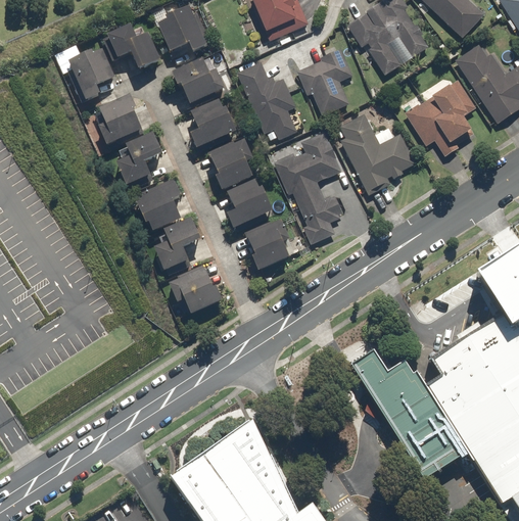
[(246,0),(268,44),(307,26),(294,0),(246,0)]
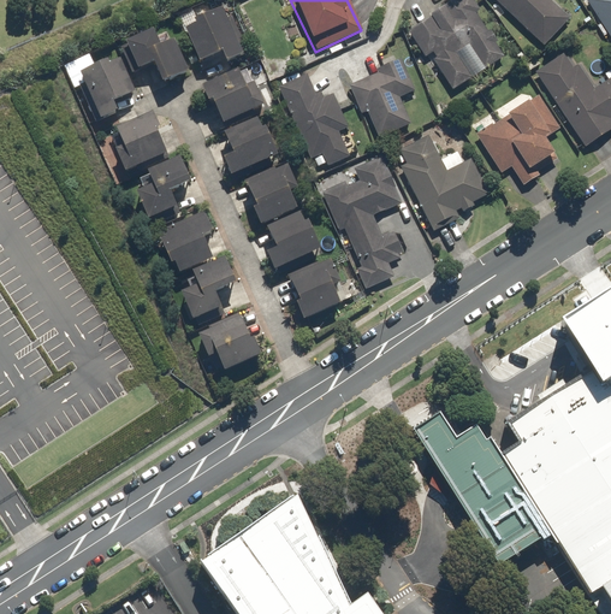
[(452,0),(405,29),(422,55),(427,53),(450,89),(505,55),(469,0),(452,0)]
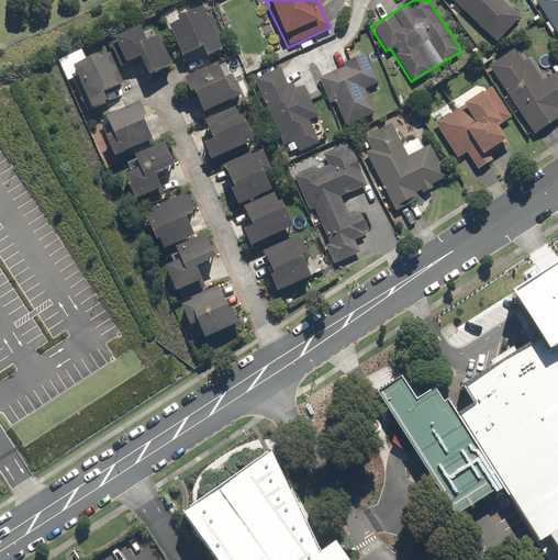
[(452,0),(494,41),(519,15),(501,0),(452,0)]
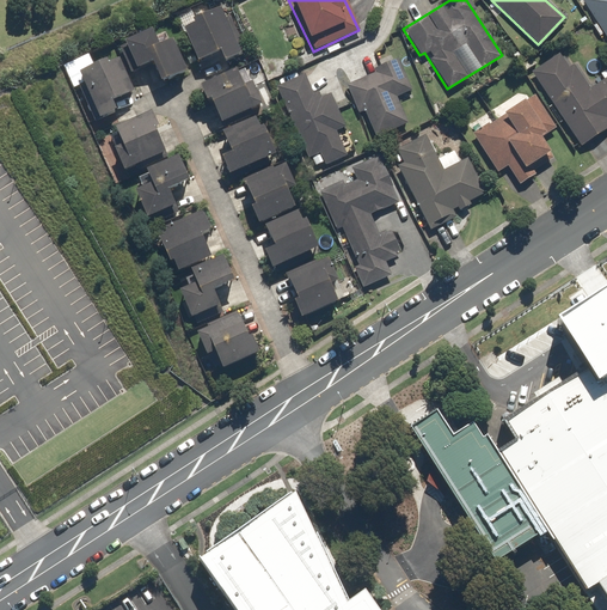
[(581,0),(606,38),(606,0),(581,0)]
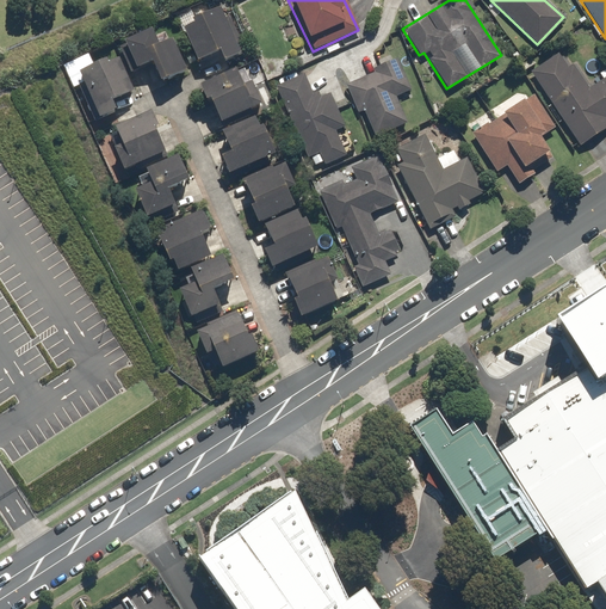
[(221,5),(181,22),(198,60),(217,51),(222,62),(242,54),(221,5)]
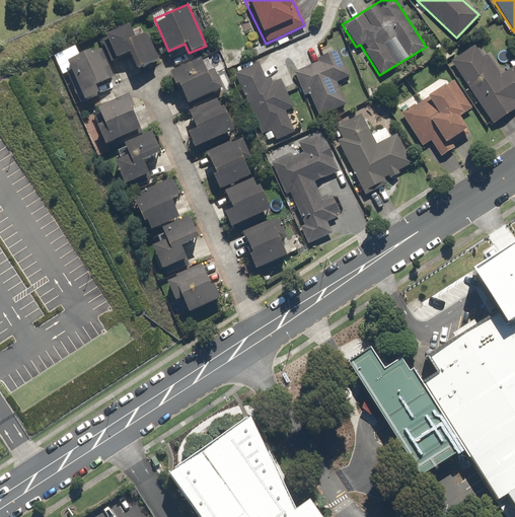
[(130,22),(98,37),(109,61),(131,51),(138,68),(159,59),(147,31),(136,37),(130,22)]
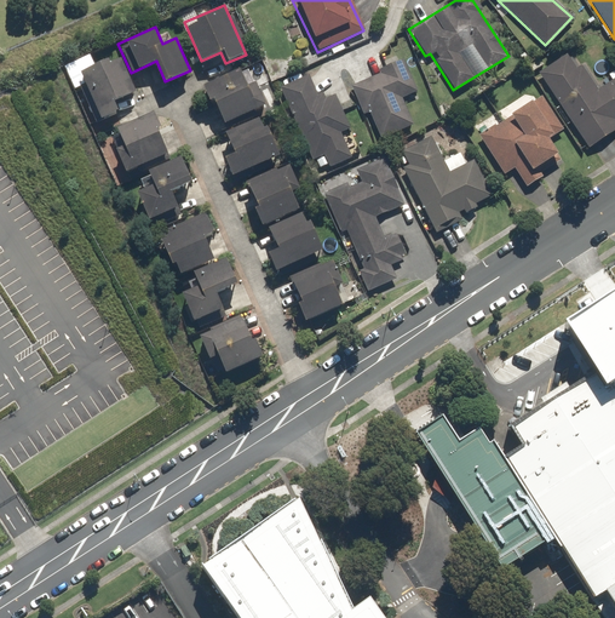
[(563,51),(535,70),(587,147),(614,127),(614,120),(614,119),(614,116),(614,75),(596,89),(579,63),(574,67),(563,51)]
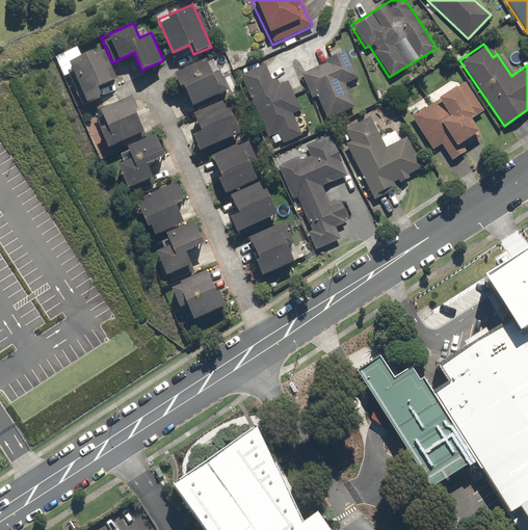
[(62,67),(80,105),(103,95),(99,85),(116,78),(104,48),(62,67)]
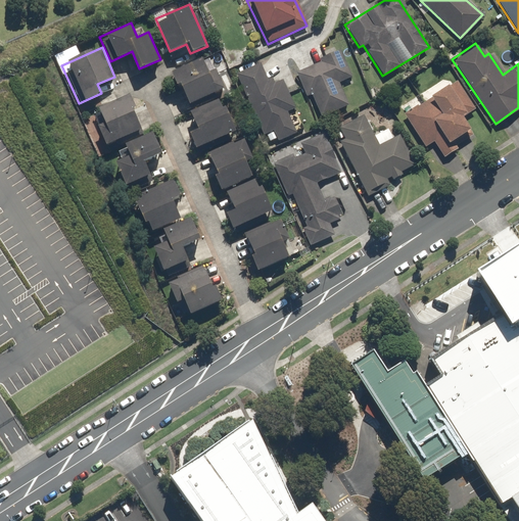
[(351,76),(339,48),(318,58),(318,60),(296,69),(318,116),(347,103),(338,82),(351,76)]
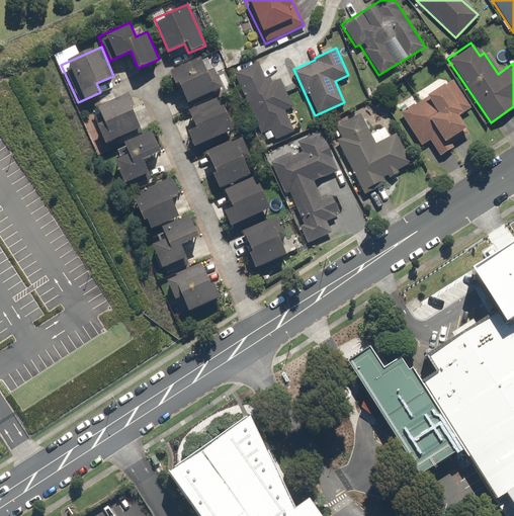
[(207,54),(169,71),(175,86),(180,84),(188,103),(223,88),(207,54)]
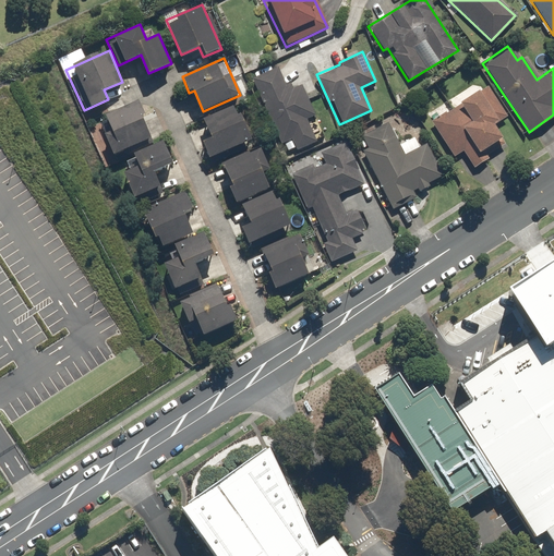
[(276,64),(250,76),(279,144),(289,139),(294,150),(315,142),(305,118),(314,115),(300,83),(287,88),(276,64)]
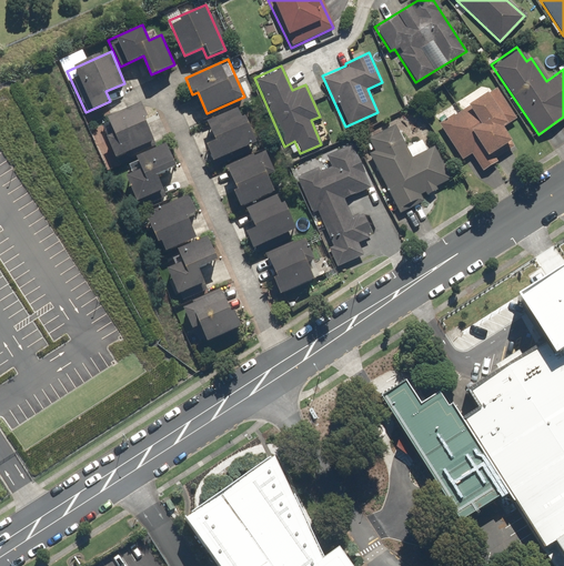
[(495,86),(437,122),(461,159),(471,153),(481,170),(517,147),(503,124),(515,117),(495,86)]
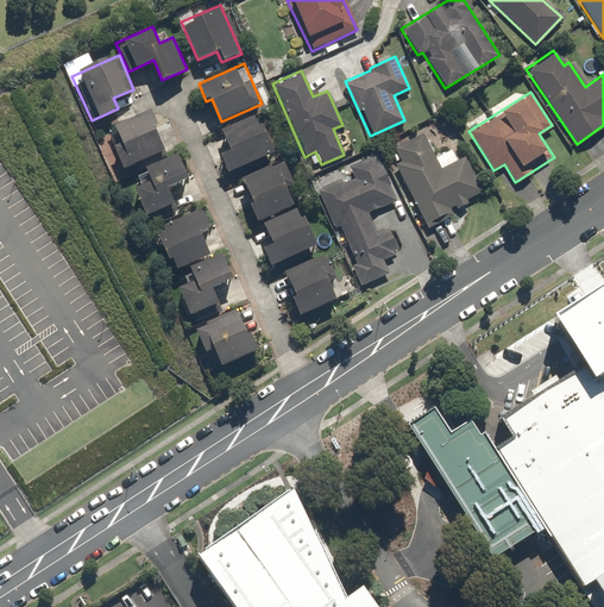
[(114,145),(125,168),(167,150),(156,127),(161,125),(152,108),(114,125),(123,142),(114,145)]
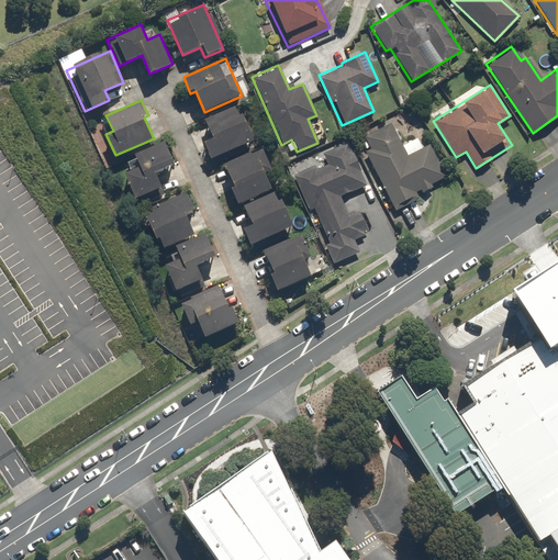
[(202,145),(211,166),(257,145),(238,104),(204,120),(214,140),(202,145)]
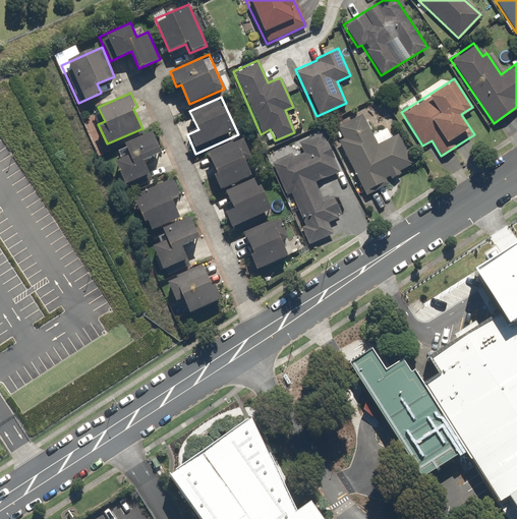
[(361,114),(332,128),(363,194),(388,183),(385,177),(412,164),(397,132),(390,136),(385,127),(371,133),(361,114)]
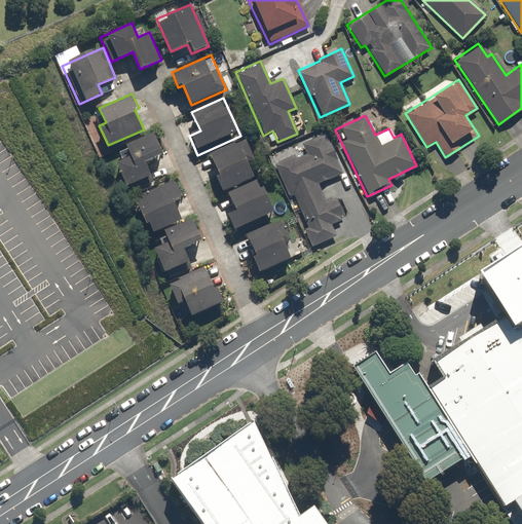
[(112,151),(127,186),(153,175),(147,161),(164,154),(154,133),(112,151)]
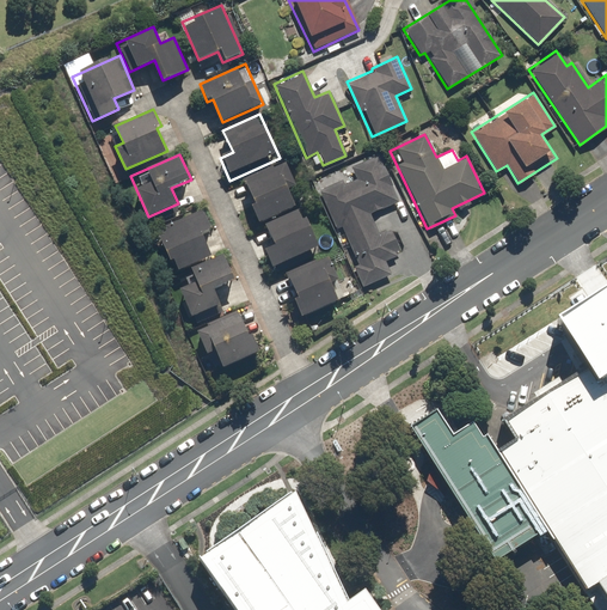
[(318,194),(360,287),(391,274),(384,261),(402,252),(390,225),(375,231),(368,214),(398,201),(376,154),(349,168),(354,177),(318,194)]
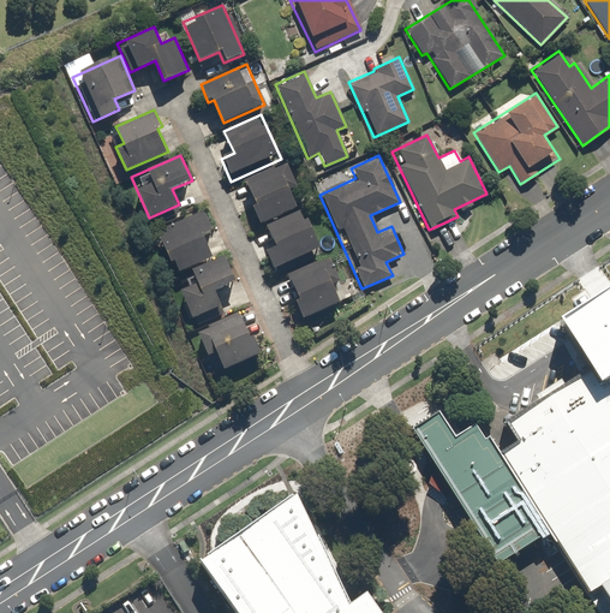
[(241,183),(259,224),(298,207),(291,190),(298,186),(288,162),(241,183)]
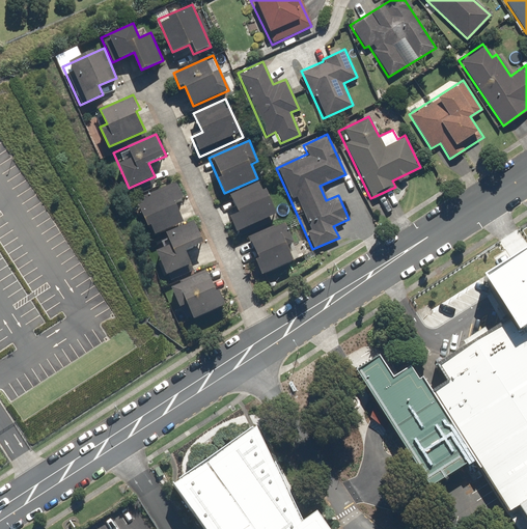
[(135,198),(150,235),(184,221),(176,203),(185,199),(176,179),(135,198)]
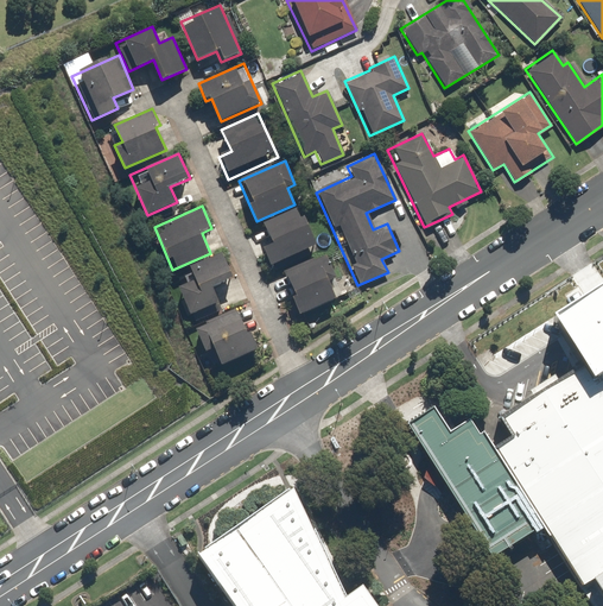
[(262,250),(270,266),(317,245),(299,206),(262,222),(273,245),(262,250)]
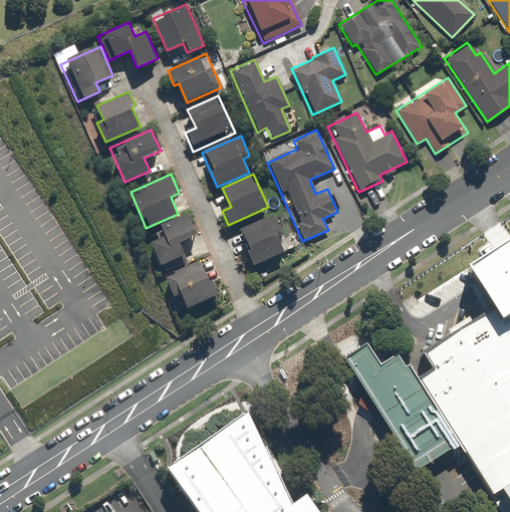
[(151,243),(161,266),(187,255),(181,243),(198,235),(188,213),(153,229),(158,240),(151,243)]
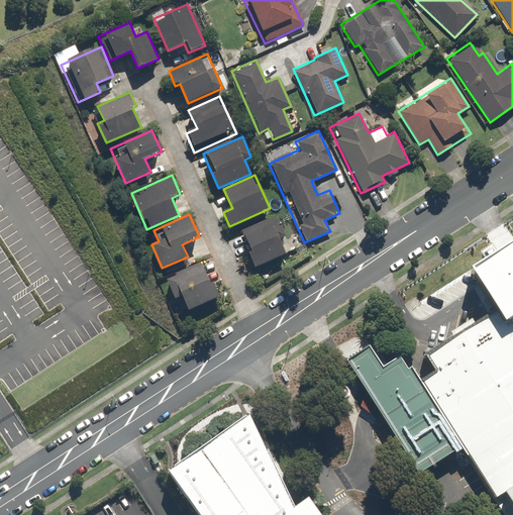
[(277,214),(239,230),(255,267),(288,252),(282,238),(286,236),(277,214)]
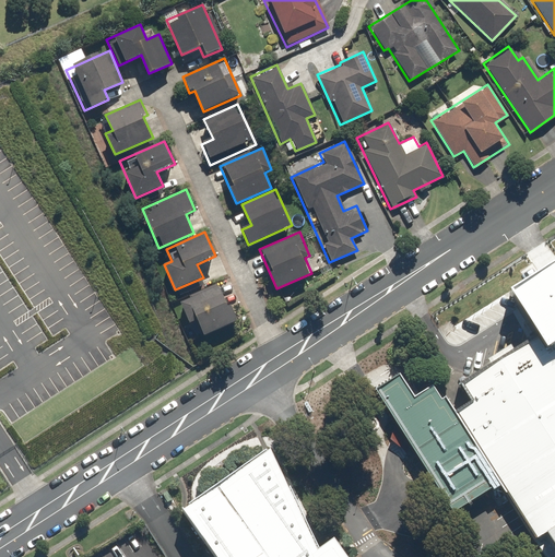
[(505,484),(551,556),(554,556),(554,259),(547,264),(508,288),(522,313),(538,340),(467,386),(476,400),(459,411),(505,484)]
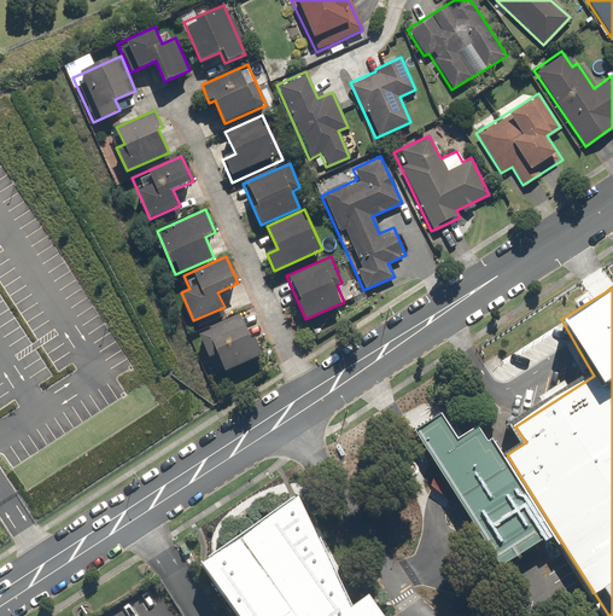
[(217,354),(225,371),(264,353),(257,337),(252,340),(240,313),(197,332),(208,358),(217,354)]
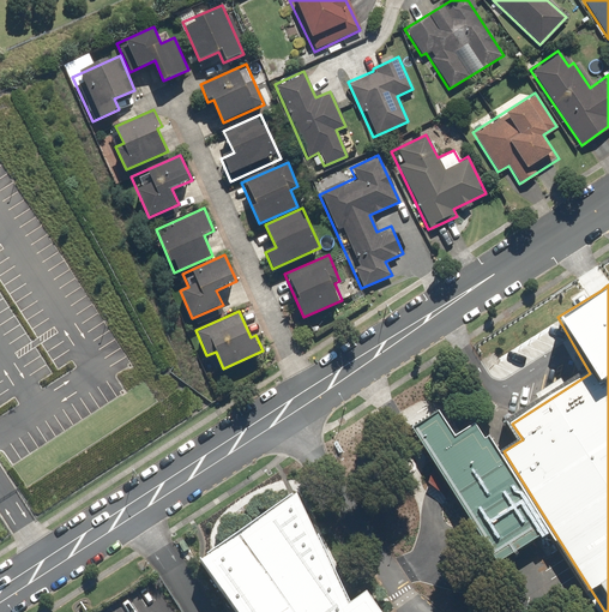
[(554,532),(504,451),(486,419),(458,437),(442,411),(418,426),(505,563),(554,532)]
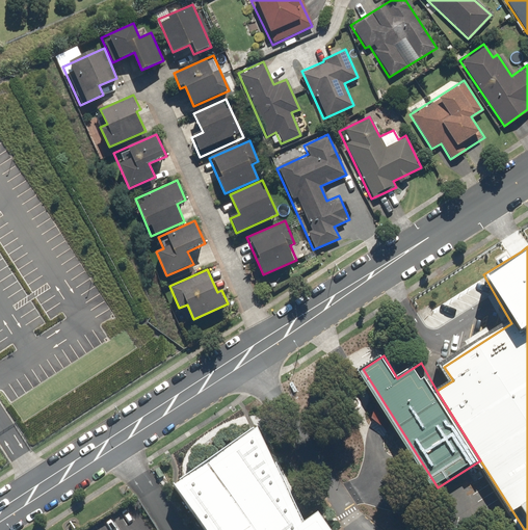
[(170,485),(200,529),(336,529),(321,508),(306,520),(259,424),(170,485)]
